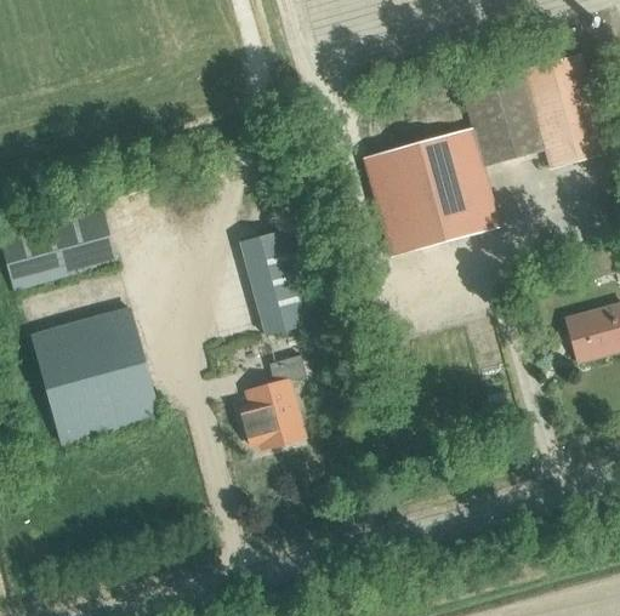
[(522,69),(544,147),(549,166),(604,152),(578,53),(522,69)]
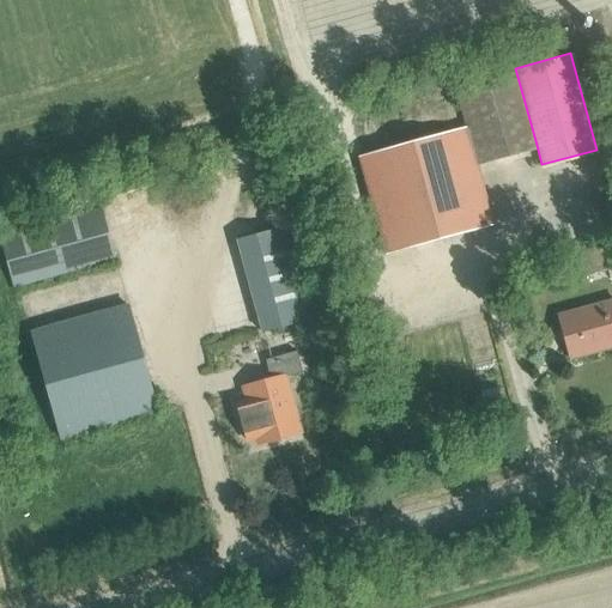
[(515,68),(454,85),(465,125),(476,162),(537,145),(515,68)]
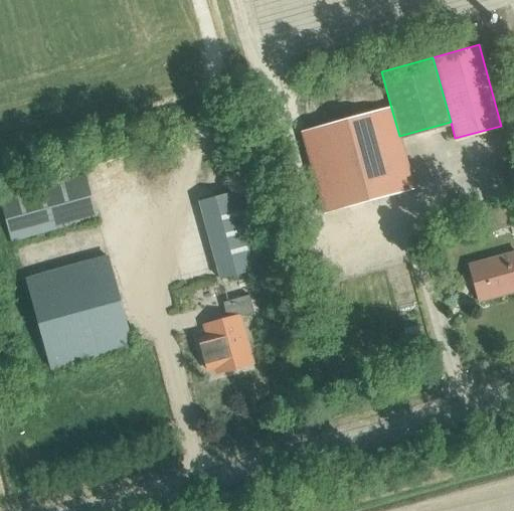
[(412,185),(399,136),(390,105),(301,130),(323,210),(412,185)]
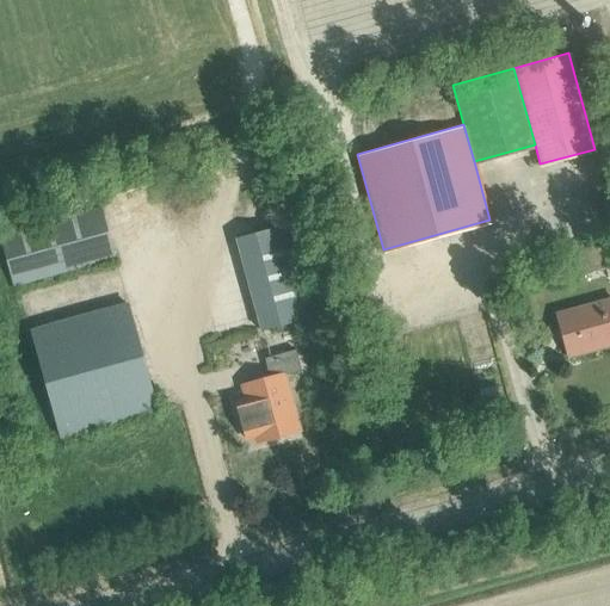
[(13,283),(112,255),(99,204),(0,232),(0,236),(13,283)]
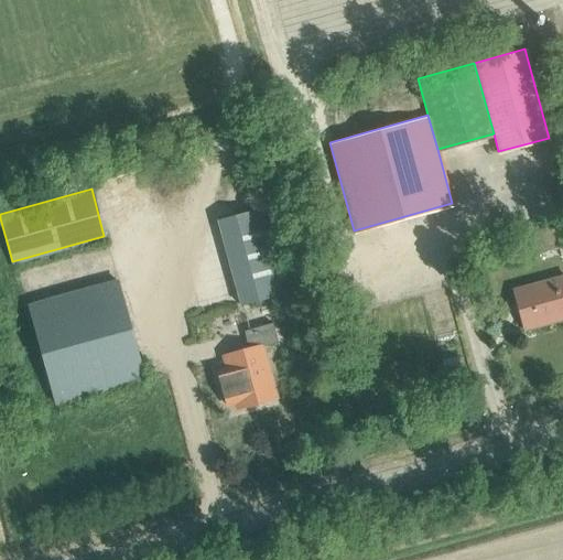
[(240,303),(291,289),(268,203),(216,217),(240,303)]
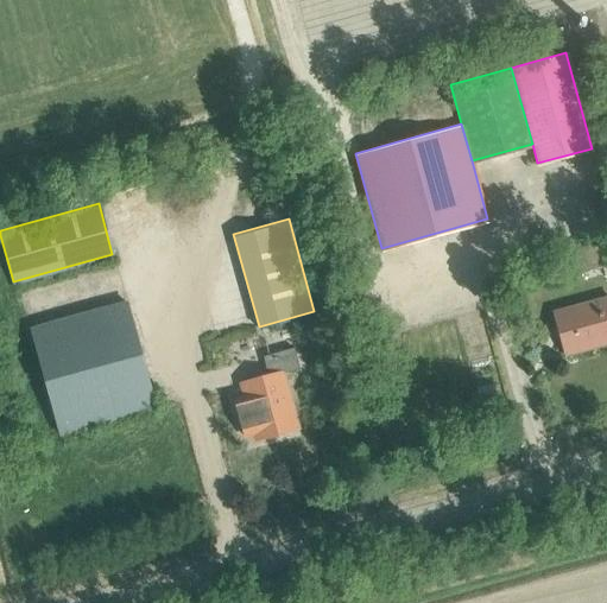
[(592,237),(567,245),(575,272),(600,265),(592,237)]
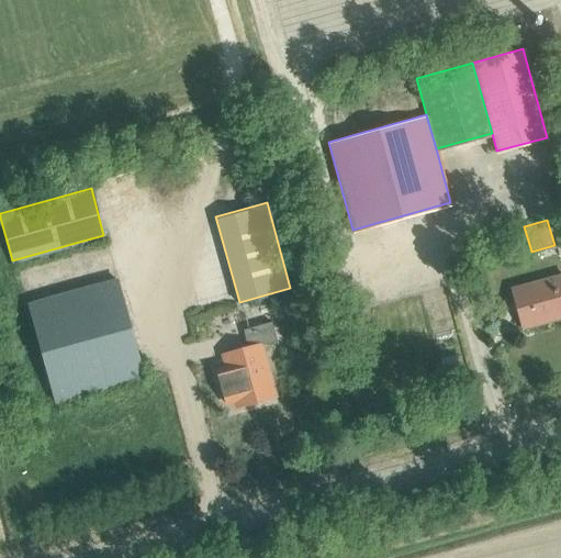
[(522,326),(560,315),(560,272),(511,287),(522,326)]
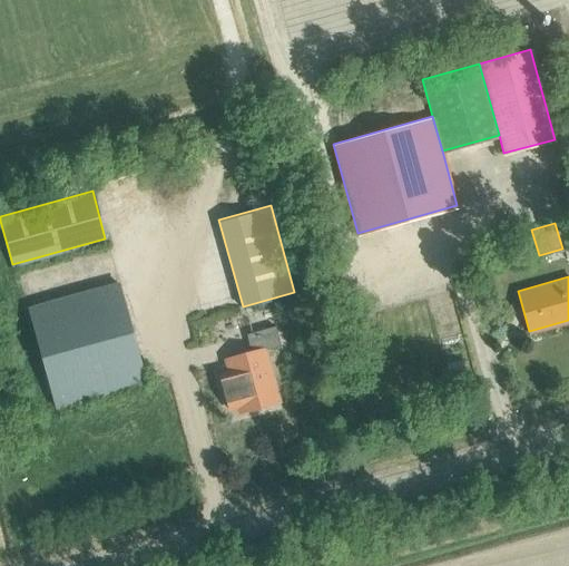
[(56,406),(145,381),(117,281),(28,306),(56,406)]
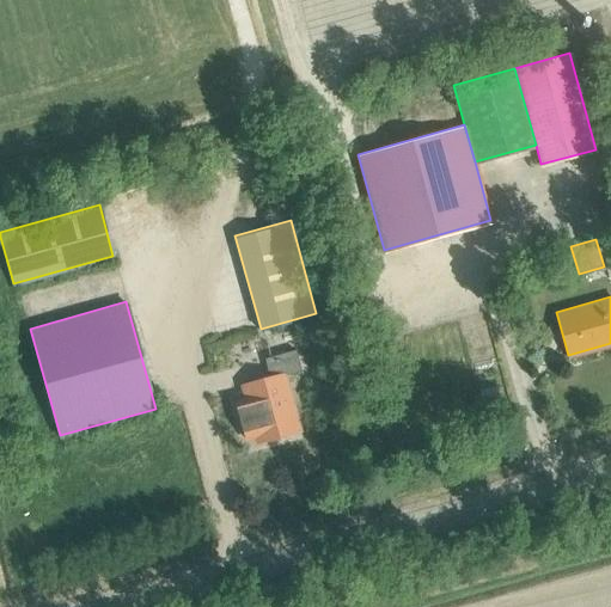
[(256,440),(299,428),(283,372),(298,368),(293,347),(260,356),(264,376),(240,384),(245,399),(230,404),(239,437),(255,434),(256,440)]
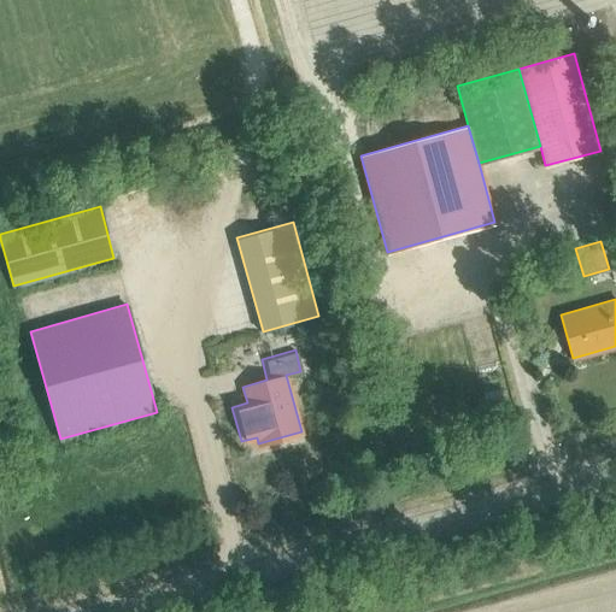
All buildings are outlined.
